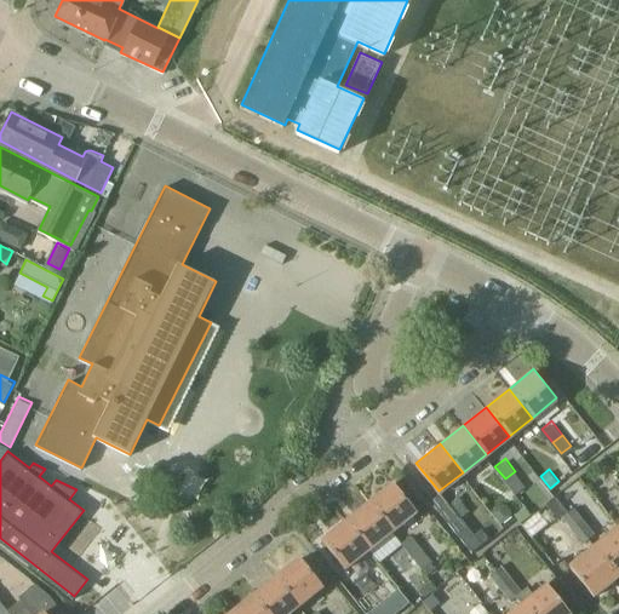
[(525,485),(515,471),(505,478),(515,492),(525,485)]
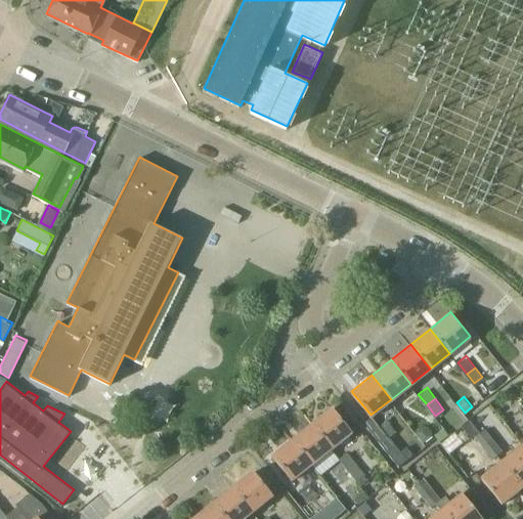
[(332,406),(312,423),(331,447),(351,431),(332,406)]
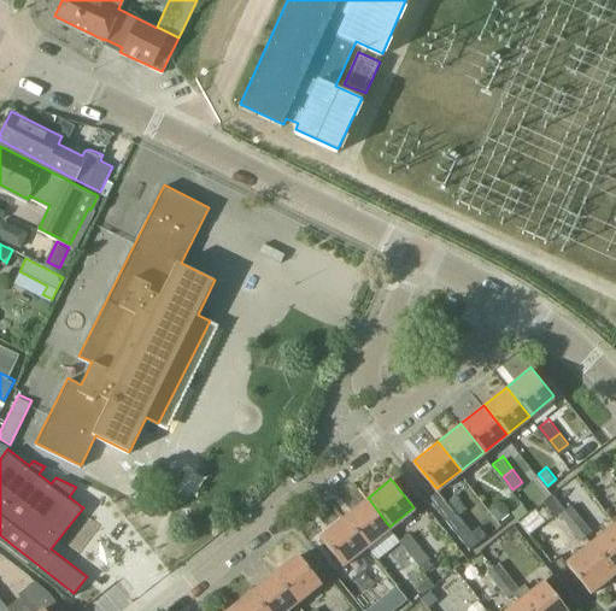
[(446,500),(457,513),(458,512),(467,505),(457,492),(447,499),(446,500)]
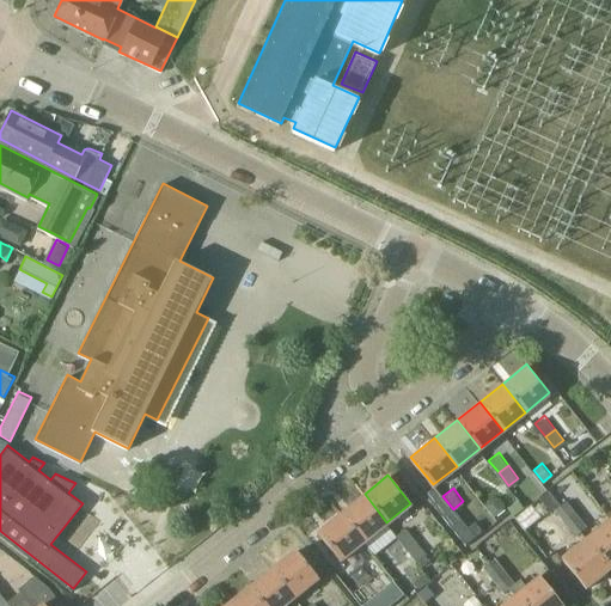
[(342,512),(365,540),(386,522),(365,494),(342,512)]
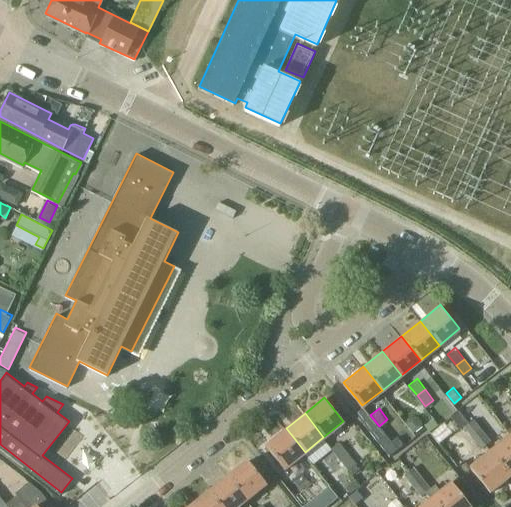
[(473,419),(466,425),(474,436),(482,429),(473,419)]
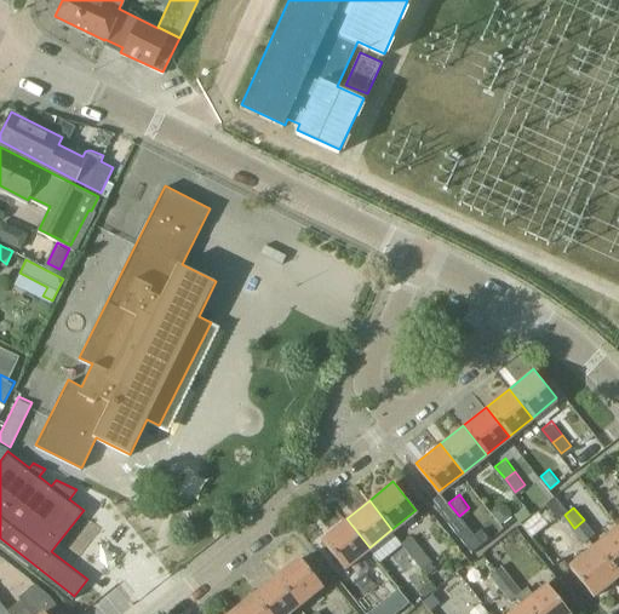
[(322,537),(345,566),(370,547),(347,518),(322,537)]
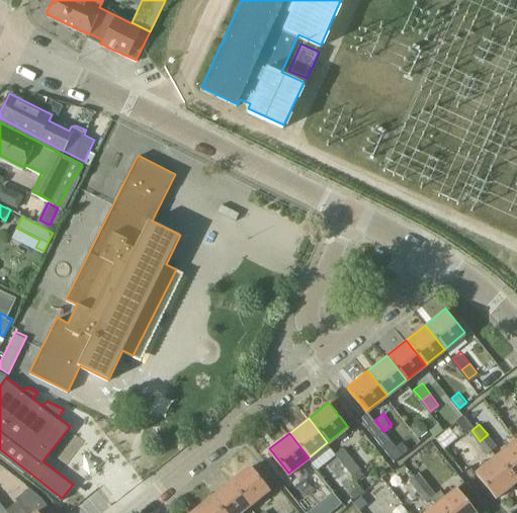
[(488,434),(480,441),(488,451),(489,451),(496,445),(496,444),(488,434)]
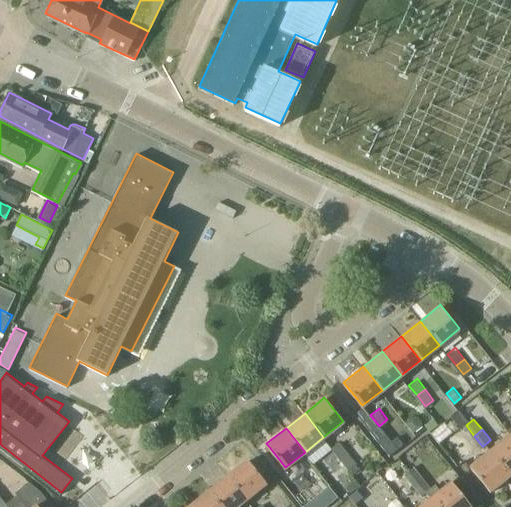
[(510,433),(490,448),(510,473),(510,433)]
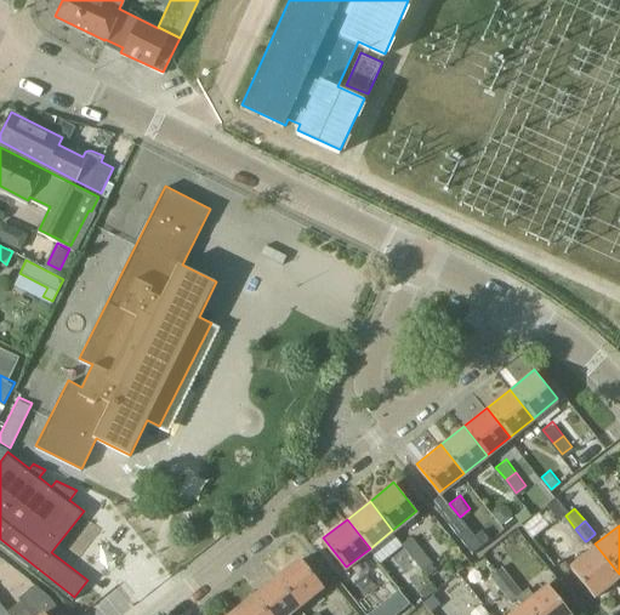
[(402,541),(413,554),(422,547),(411,534),(402,541)]
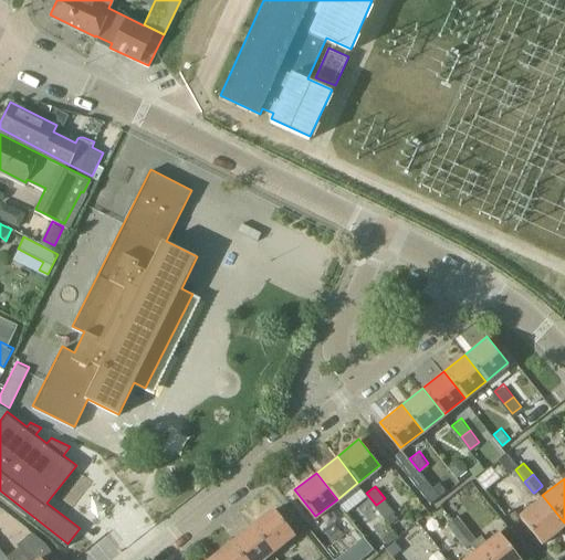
[(542,495),(520,513),(543,541),(564,525),(564,522),(542,495)]
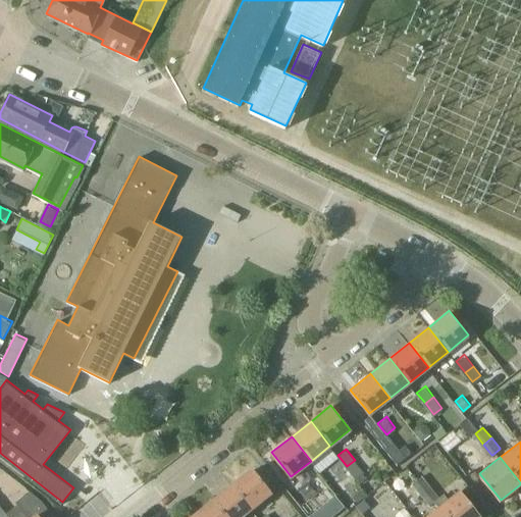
[(367,475),(355,460),(347,466),(359,481),(367,475)]
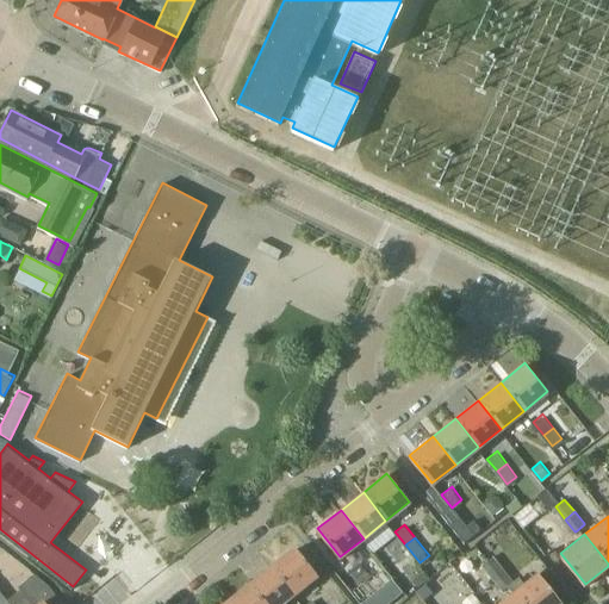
[(294,547),(272,566),(293,593),(317,576),(294,547)]
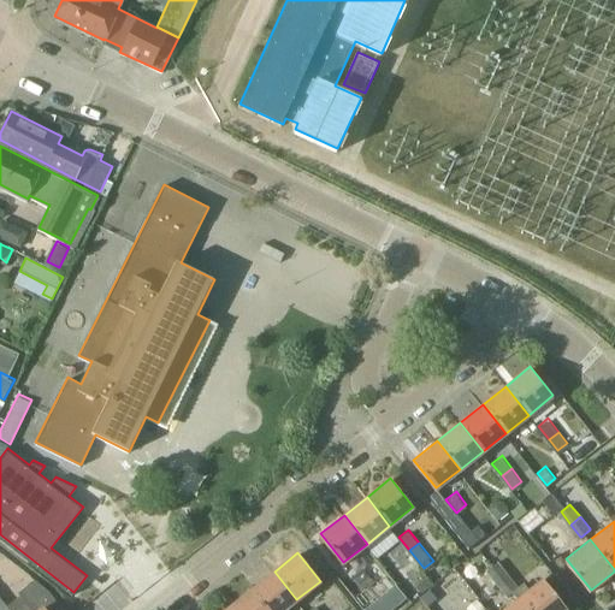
[(498,558),(486,568),(497,582),(509,573),(498,558)]
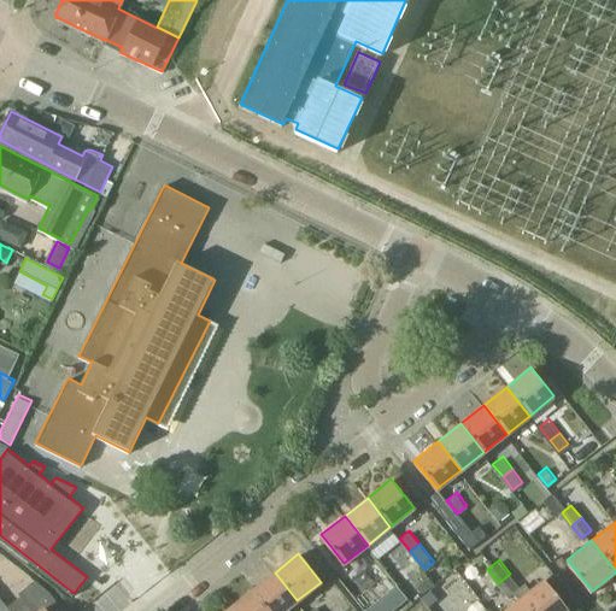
[(353,575),(347,568),(341,573),(358,594),(374,580),(364,567),(353,575)]
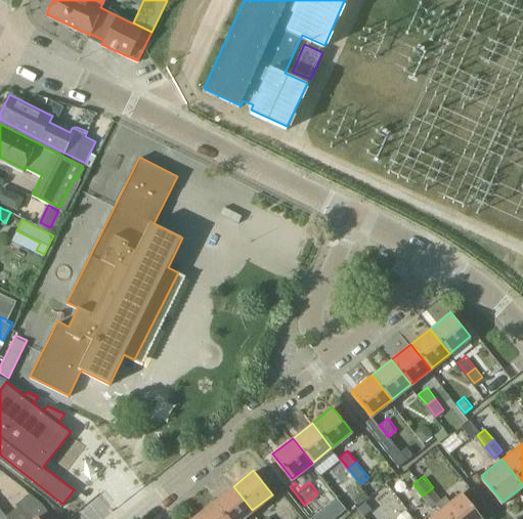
[(241,518),(252,510),(233,486),(214,502),(227,518),(241,518)]
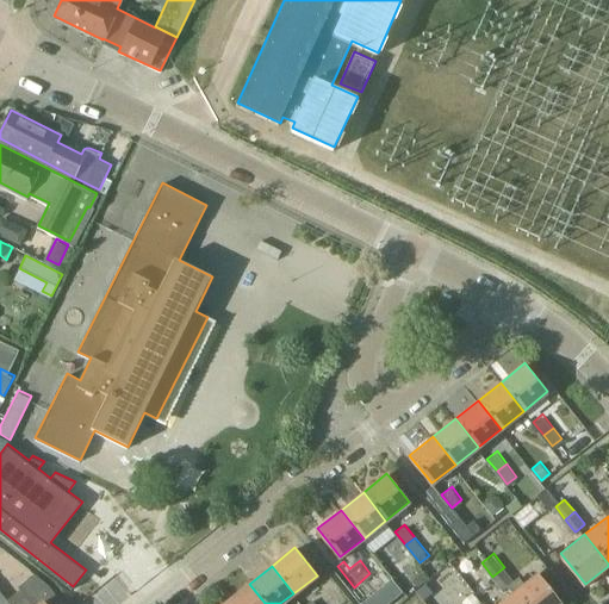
[(504,567),(492,577),(504,591),(510,586),(515,581),(514,580),(504,567)]
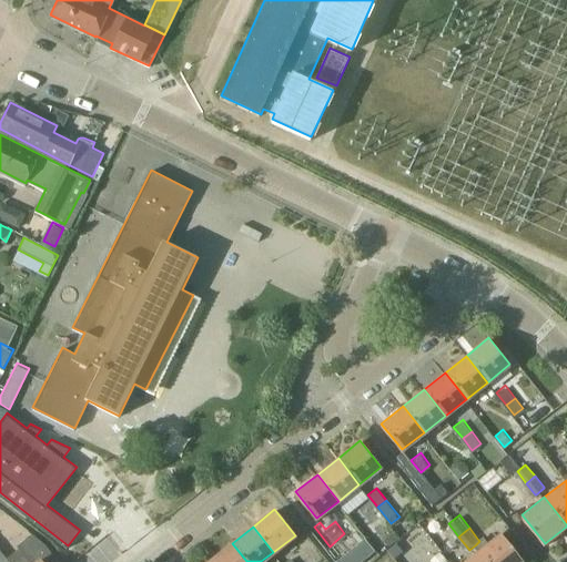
[(32,531),(18,543),(32,561),(44,561),(54,553),(47,542),(32,531)]
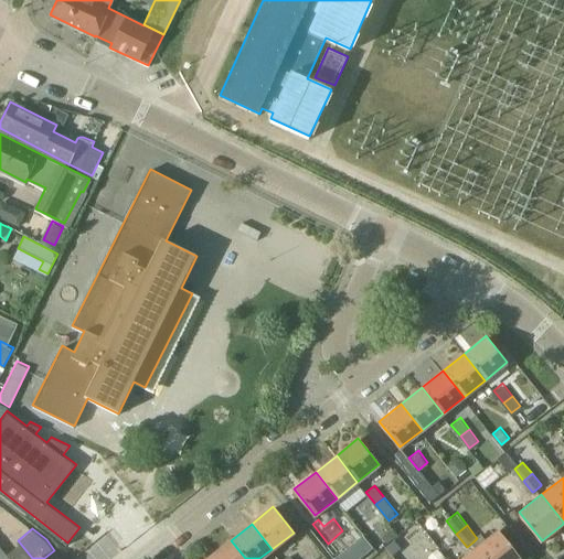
[(517,558),(521,557),(498,528),(486,538),(482,534),(477,538),(472,543),(476,547),(485,558),(517,558)]
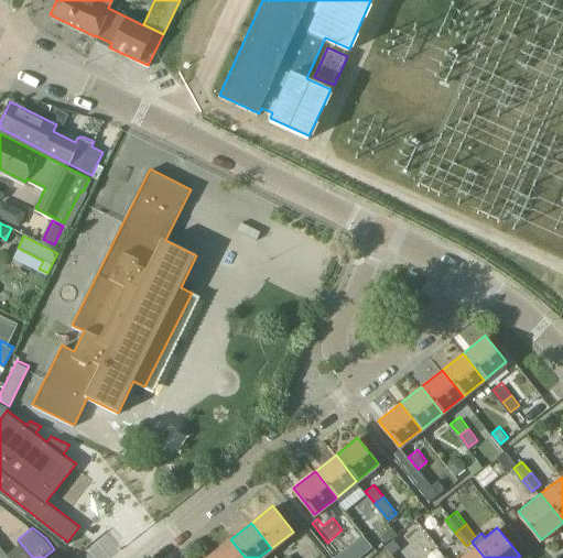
[(245,557),(230,539),(209,556),(210,557),(245,557)]
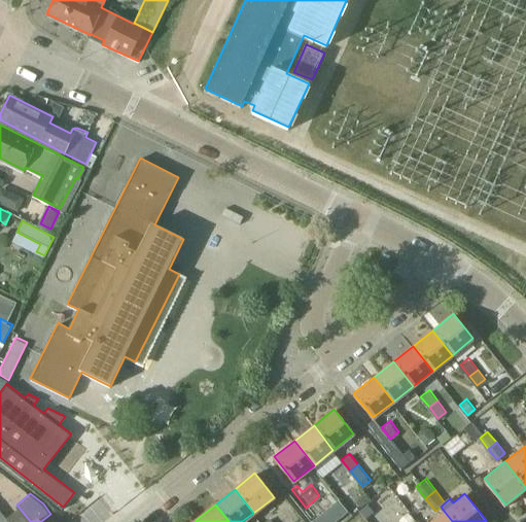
[(433,519),(428,521),(452,521),(444,511),(433,519)]
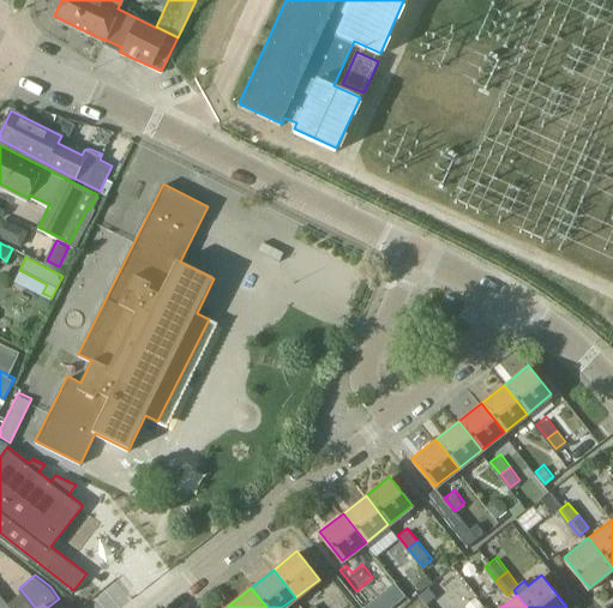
[(12,607),(2,596),(0,599),(0,607),(12,607)]
